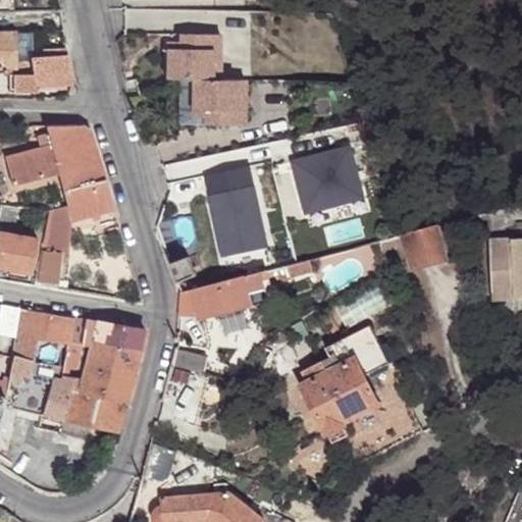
[(17,34),(0,34),(0,69),(4,69),(17,69),(18,69),(18,62),(17,34)]
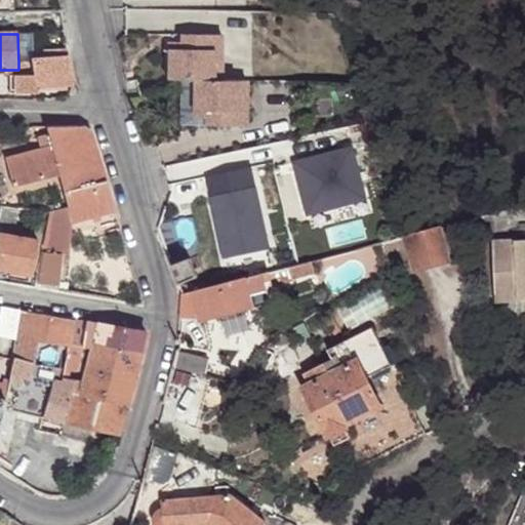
[(182,48),(168,48),(168,79),(210,80),(209,111),(221,111),(221,118),(221,126),(276,126),(277,80),(235,80),(236,34),(182,34),(182,41),(182,48)]
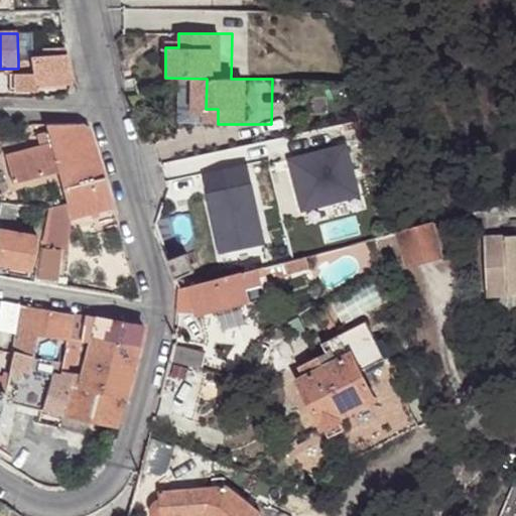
[(71,84),(66,50),(42,51),(42,56),(32,57),(32,60),(33,72),(17,74),(7,74),(9,93),(35,91),(35,88),(71,84)]
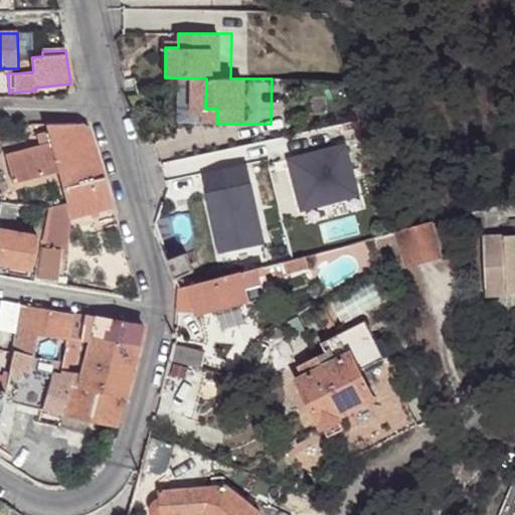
[(33,71),(32,60),(18,61),(18,68),(17,68),(17,73),(33,71)]
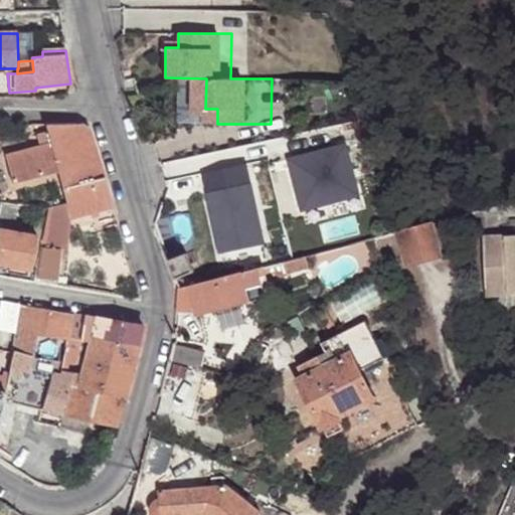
[(80,125),(44,125),(50,145),(5,159),(13,187),(58,174),(70,219),(113,207),(90,130),(80,125)]
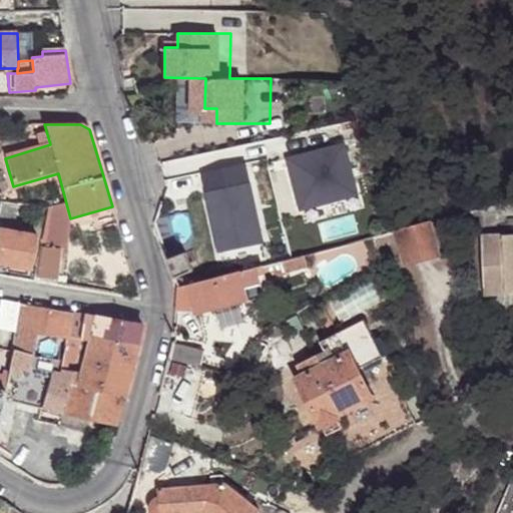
[(19,204),(1,201),(0,204),(0,265),(30,272),(37,236),(12,231),(19,204)]
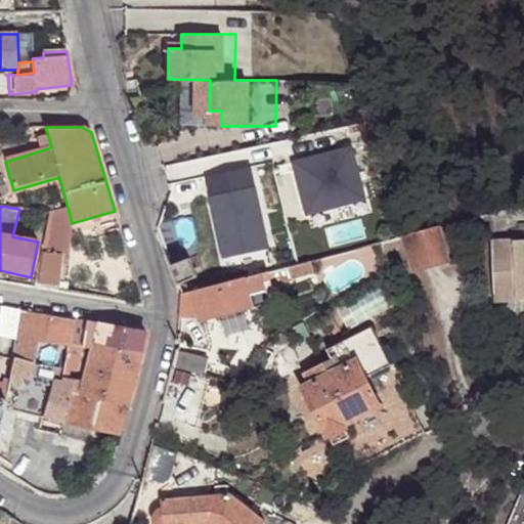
[(48,222),(42,254),(49,255),(55,223),(48,222)]
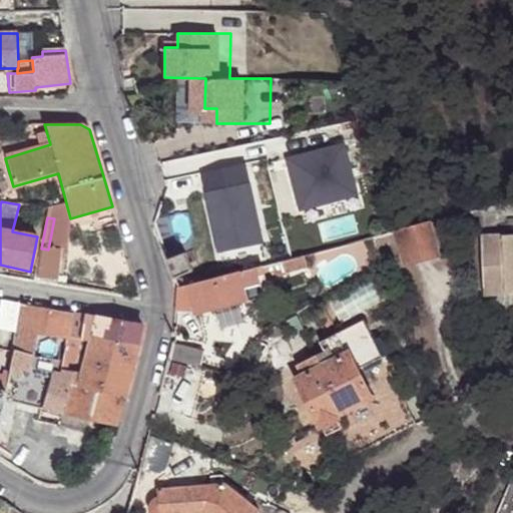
[(431,223),(396,232),(404,267),(439,258),(431,223)]
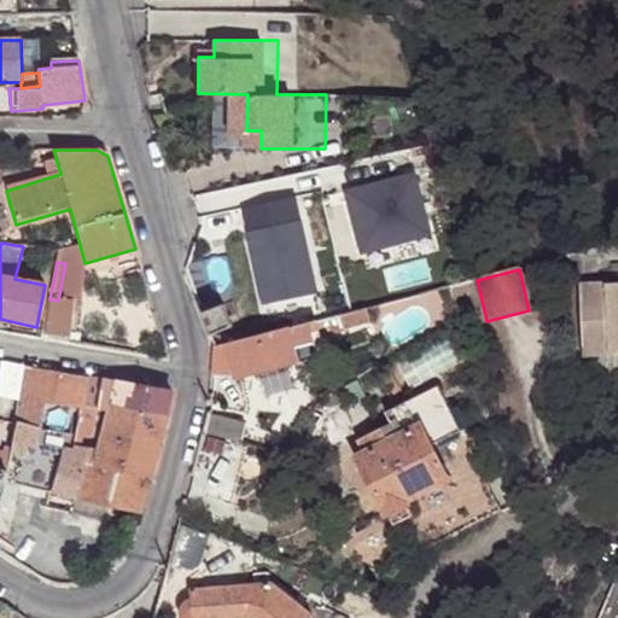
[(617,280),(579,284),(583,345),(607,344),(610,347),(611,349),(614,349),(617,350),(617,349),(617,280)]
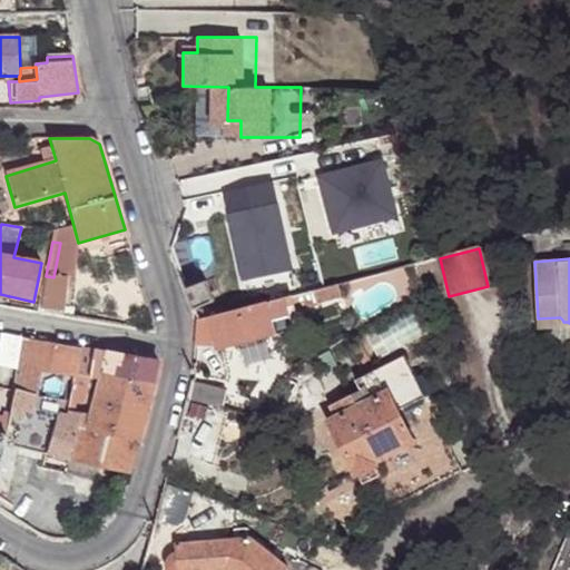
[(46,276),(39,307),(39,310),(61,314),(68,281),(53,277),(46,276)]
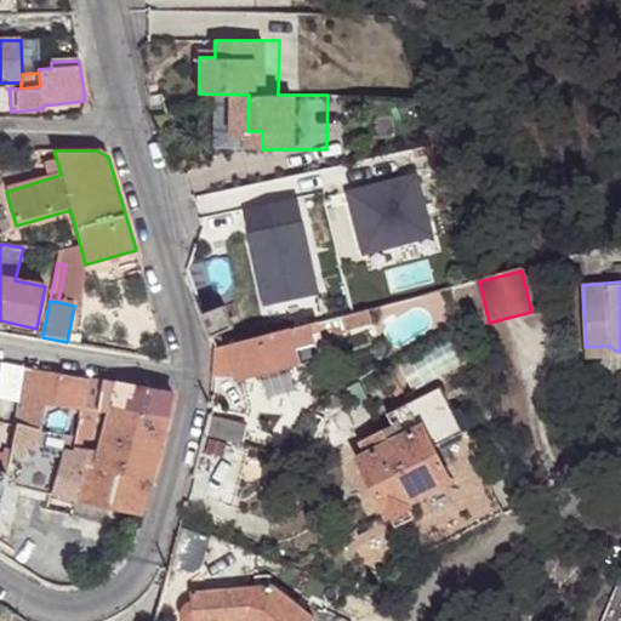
[(224,306),(201,314),(204,319),(210,337),(234,328),(224,306)]
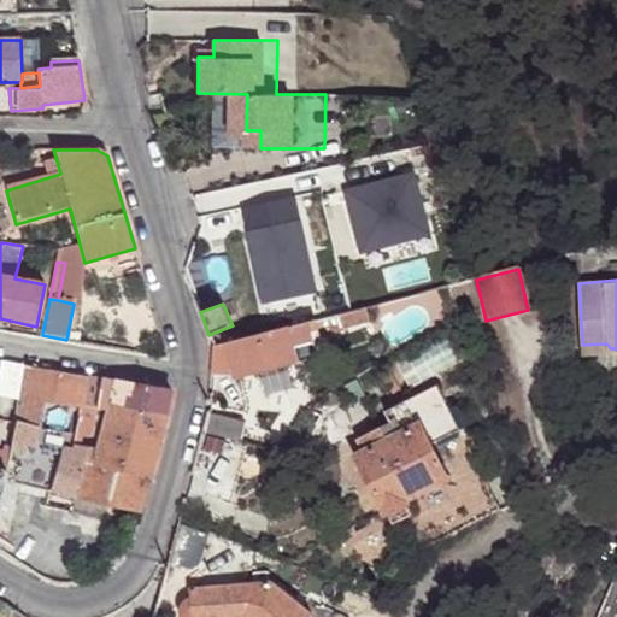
[(344,328),(370,321),(366,307),(340,315),(344,328)]
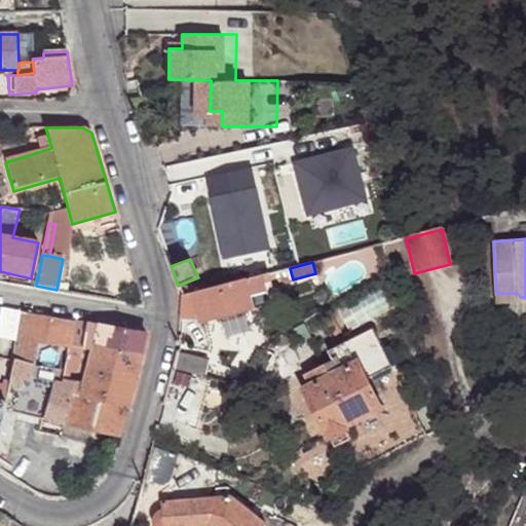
[(290,268),(263,274),(266,288),(293,282),(293,279),(290,268)]
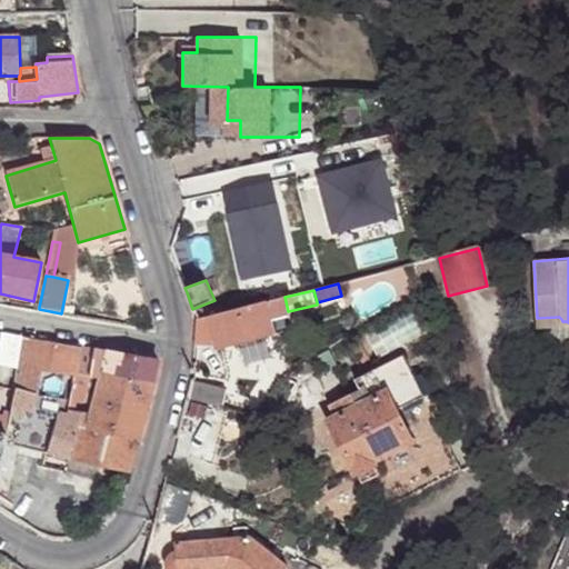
[(288,311),(285,297),(266,301),(275,335),(293,329),(288,311)]
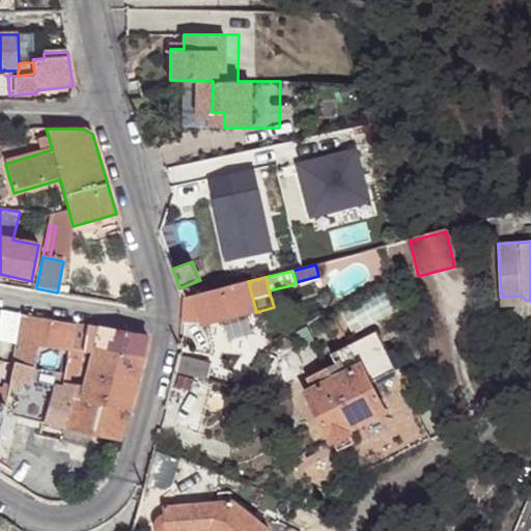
[(248,281),(194,296),(200,318),(202,326),(256,312),(248,281)]
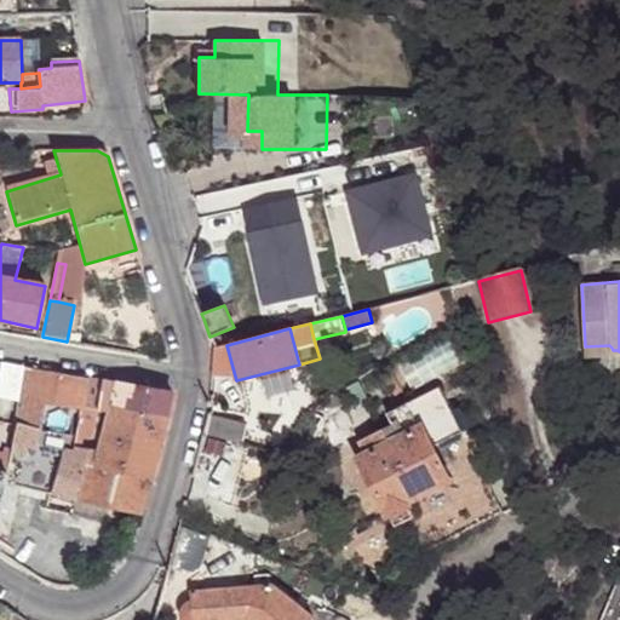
[(227,345),(214,348),(212,371),(234,372),(227,345)]
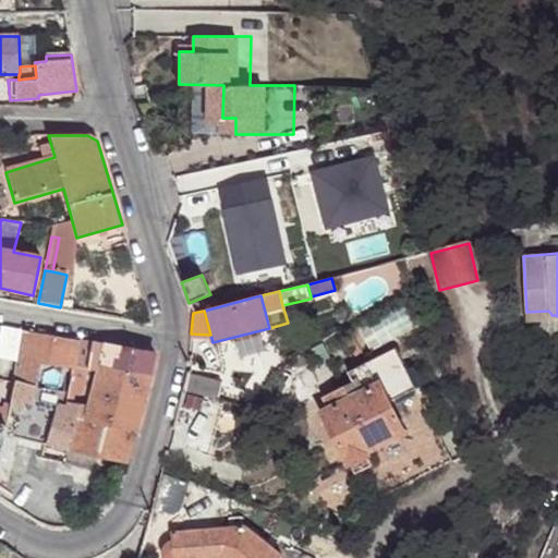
[(0,359),(17,362),(23,331),(0,327),(0,328),(0,359)]
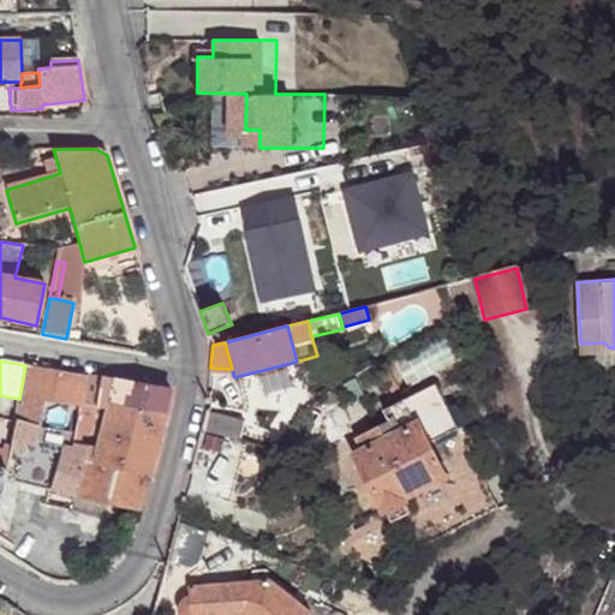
[(6,470),(4,478),(133,508),(142,505),(172,392),(25,365),(19,399),(6,470)]
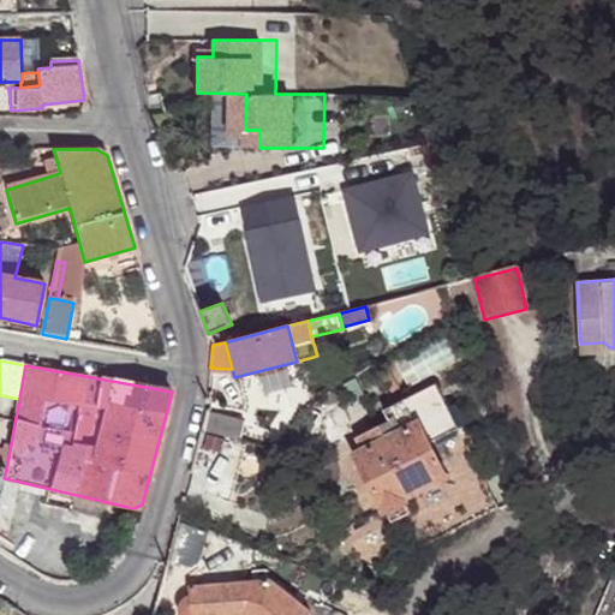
[(405,497),(448,477),(419,423),(449,408),(437,383),(383,410),(388,419),(357,436),(363,451),(356,454),(383,512),(387,511),(393,521),(410,513),(404,502),(407,501),(405,497)]
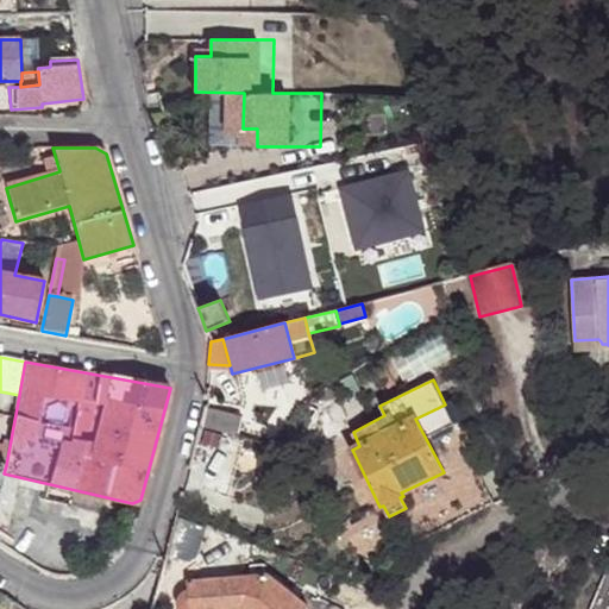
[(415,419),(444,472),(456,466),(471,458),(445,405),(415,419)]
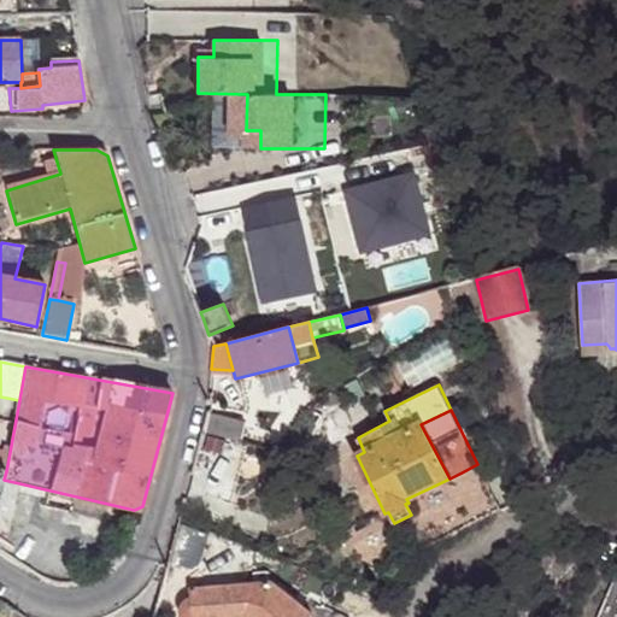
[(204,412),(200,432),(210,434),(240,441),(244,423),(204,412)]
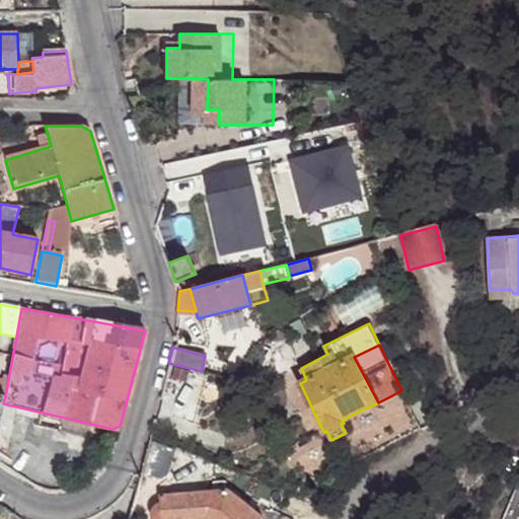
[(406,401),(401,390),(388,397),(395,411),(406,401)]
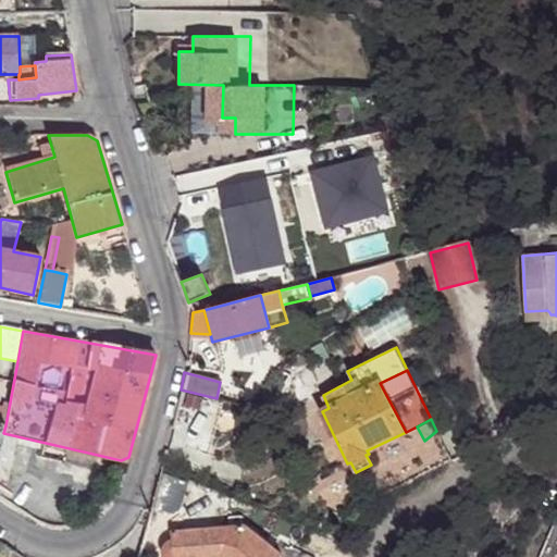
[(279,556),(282,553),(247,523),(169,531),(170,539),(166,539),(164,540),(161,542),(159,545),(158,551),(158,554),(160,556),(279,556)]
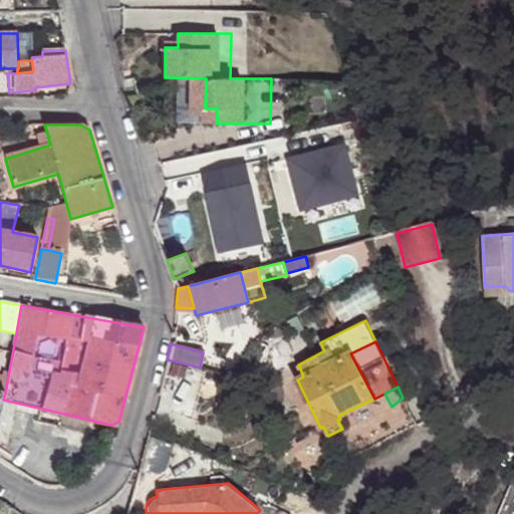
[(513,513),(513,490),(513,491),(504,511),(502,513),(513,513)]
